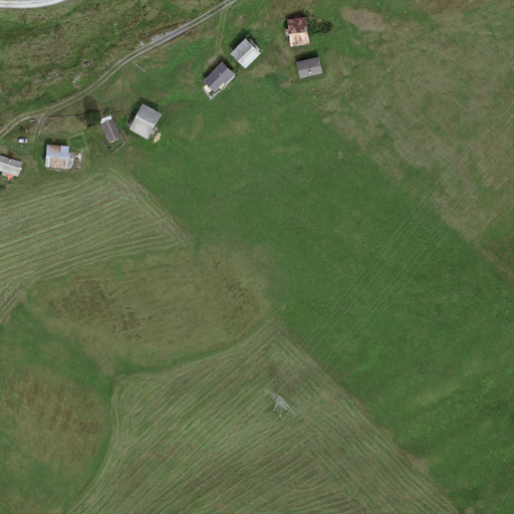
[(306,18),(286,20),(289,45),(309,43),(306,18)]
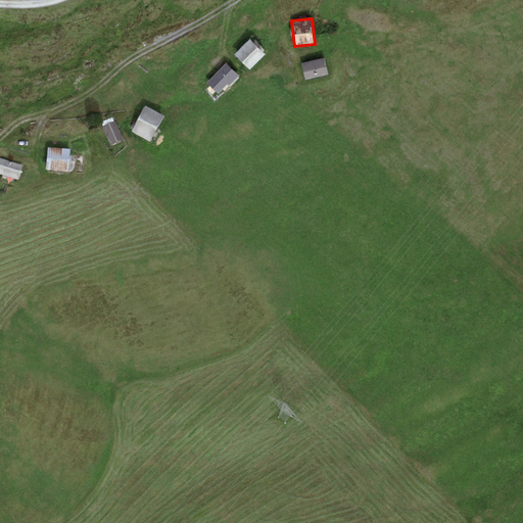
[(250,39),(235,55),(249,69),(265,52),(250,39)]
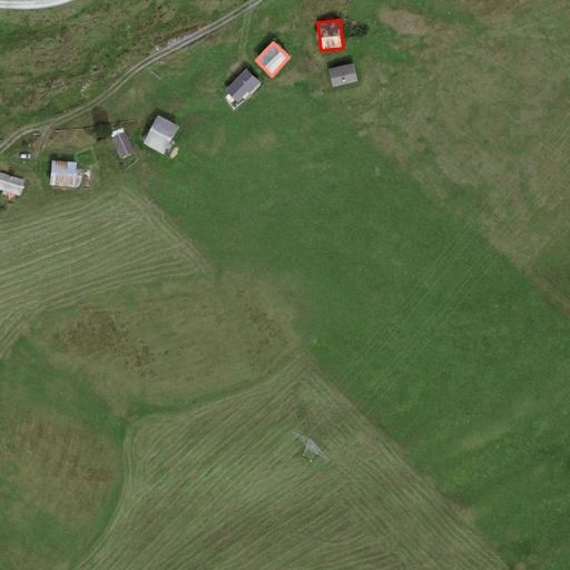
[(353,64),(328,69),(333,87),(357,81),(353,64)]
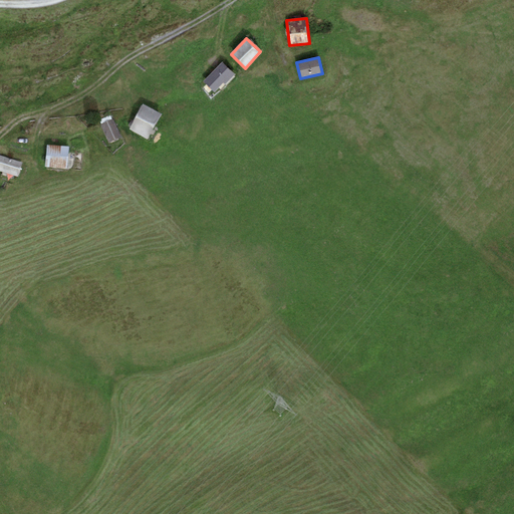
[(222,62),(203,81),(214,91),(222,82),(225,84),(234,74),(222,62)]
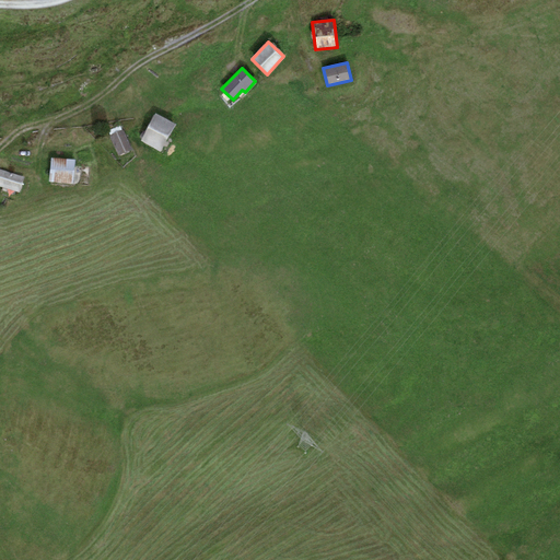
[(176,130),(154,119),(141,144),(163,156),(176,130)]
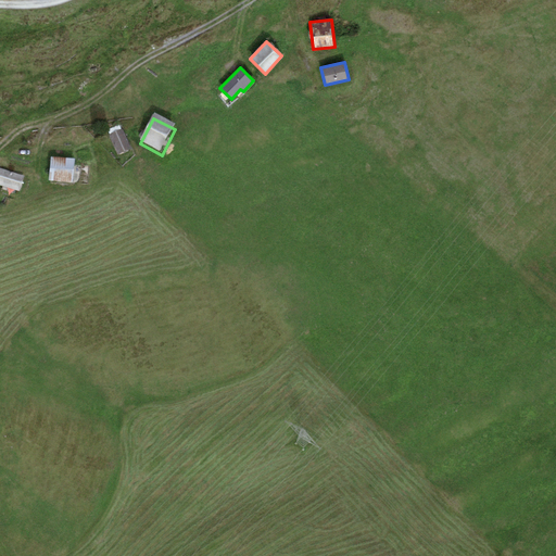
[(122,133),(110,138),(117,158),(130,152),(122,133)]
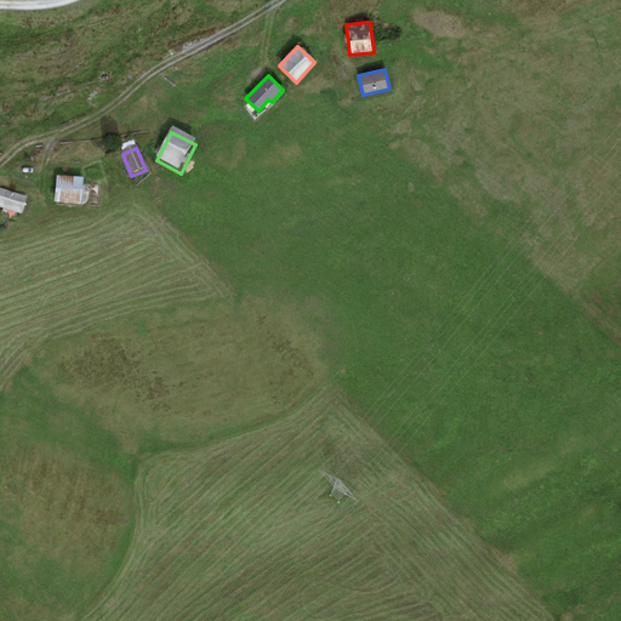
[(83,182),(57,180),(55,206),(80,209),(83,182)]
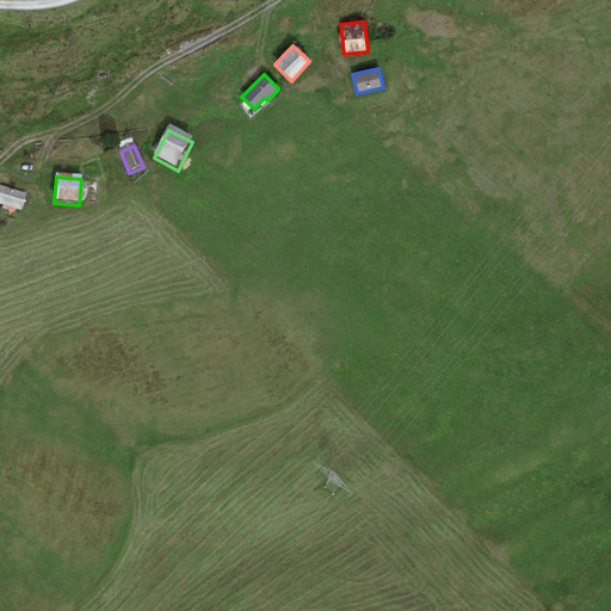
[(28,196),(0,186),(0,205),(22,213),(28,196)]
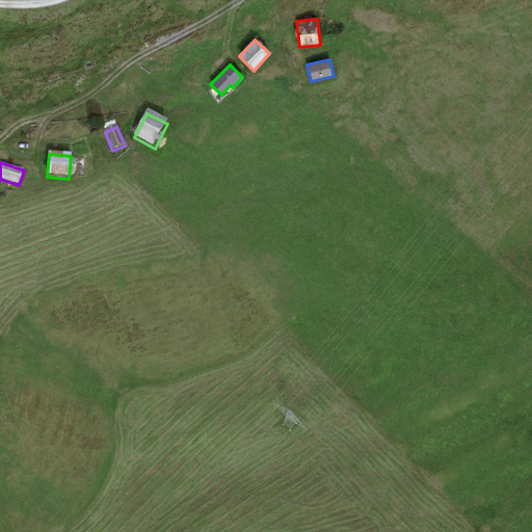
All buildings are outlined.
